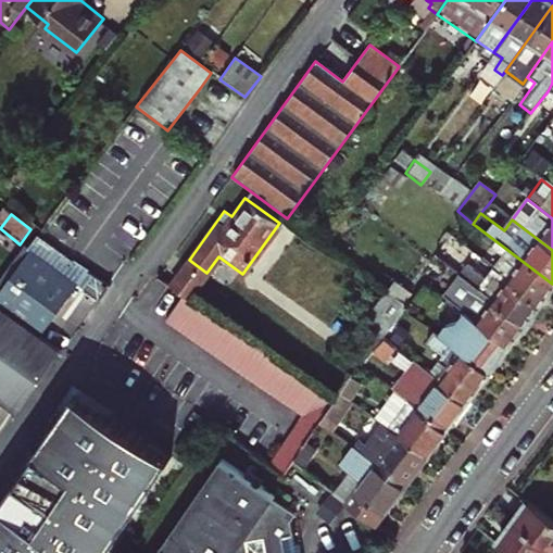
[(539,305),(552,287),(552,284),(476,226),(470,234),(501,256),(491,269),(539,305)]
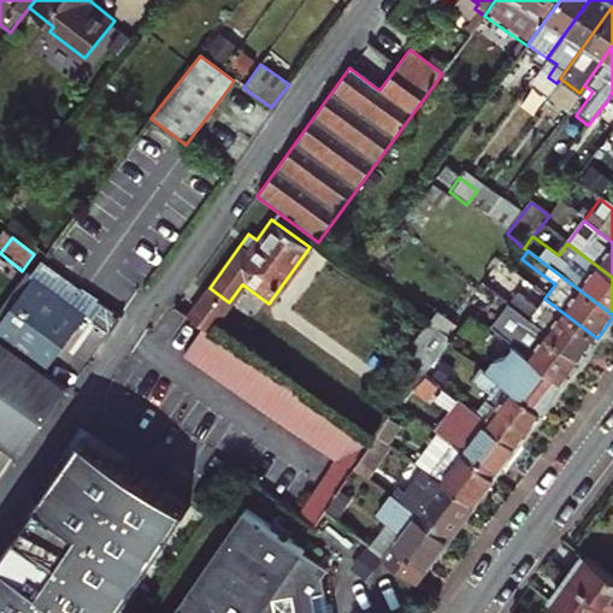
[(0,444),(1,443),(21,457),(68,390),(45,375),(86,317),(30,277),(0,320),(0,444)]
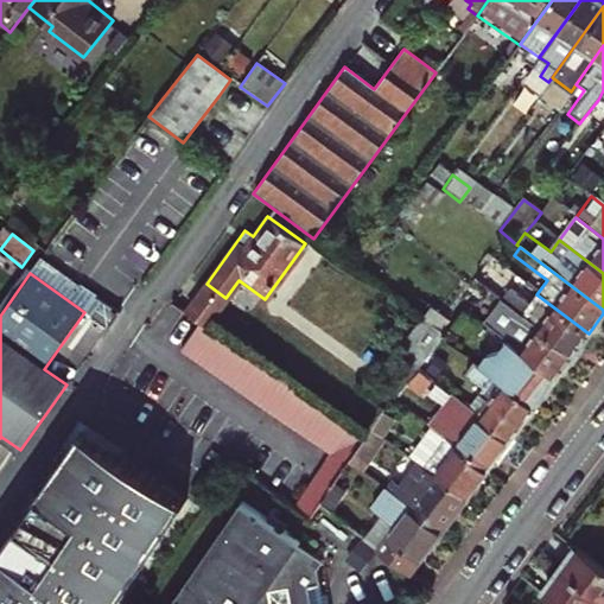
[(572,356),(589,334),(536,294),(529,303),(494,273),(483,287),(508,306),(572,356)]
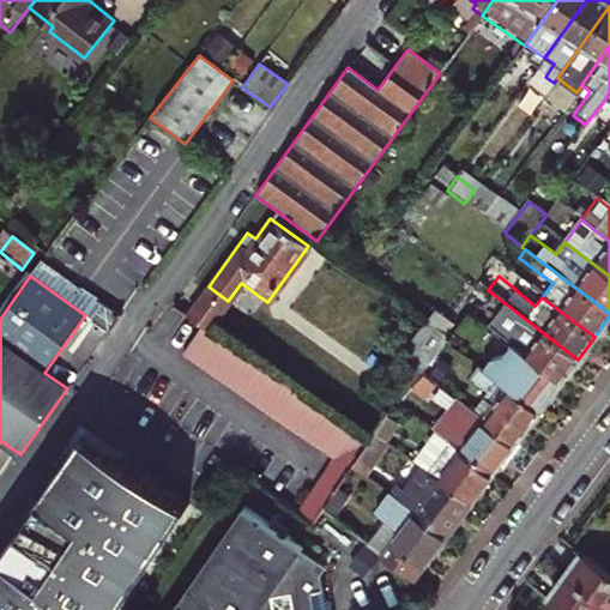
[(200,326),(206,331),(228,301),(209,287),(186,318),(200,326)]
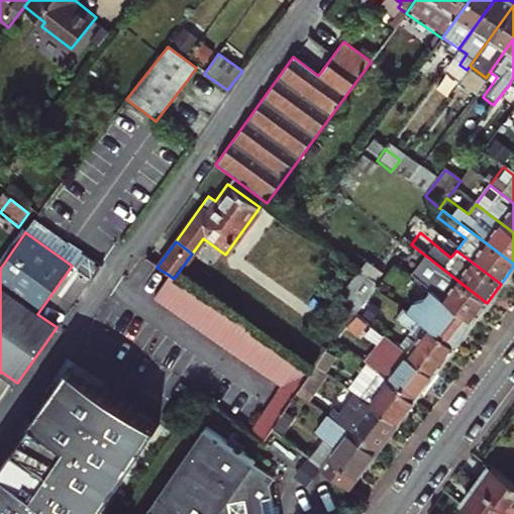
[(427,289),(434,294),(473,323),(487,303),(432,261),(426,269),(437,277),(427,289)]
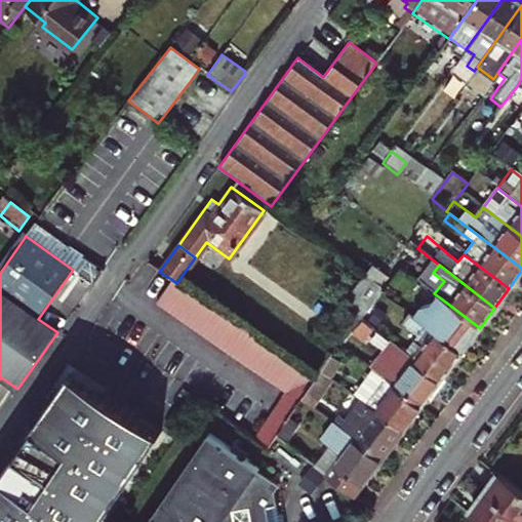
[(384,289),(363,275),(344,302),(354,309),(325,349),(334,355),(384,289)]
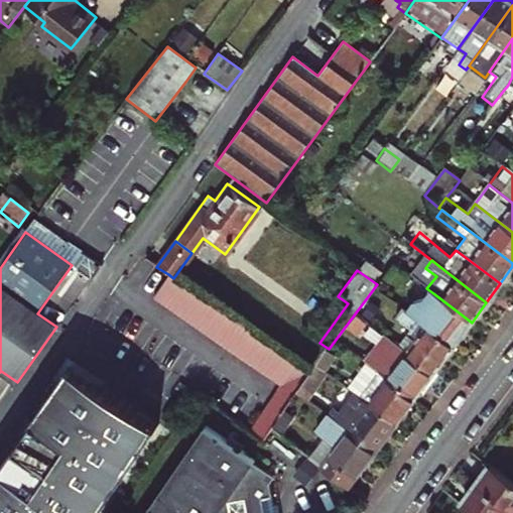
[(262,442),(272,427),(298,392),(310,375),(173,278),(168,274),(151,297),(279,387),(248,432),(262,442)]
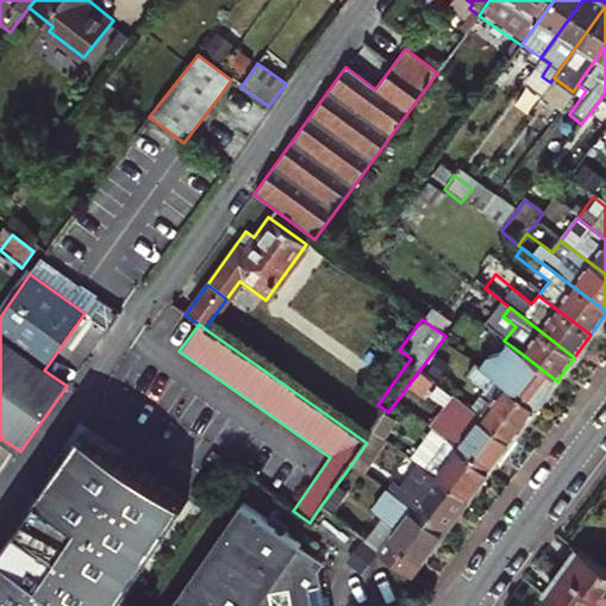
[(557,381),(512,347),(497,368),(485,358),(475,369),(532,413),(557,381)]
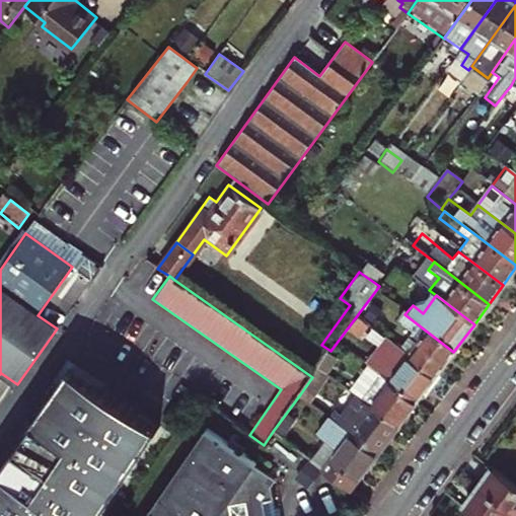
[(407,354),(436,376),(453,352),(404,314),(401,312),(394,322),(410,335),(406,340),(414,346),(407,354)]
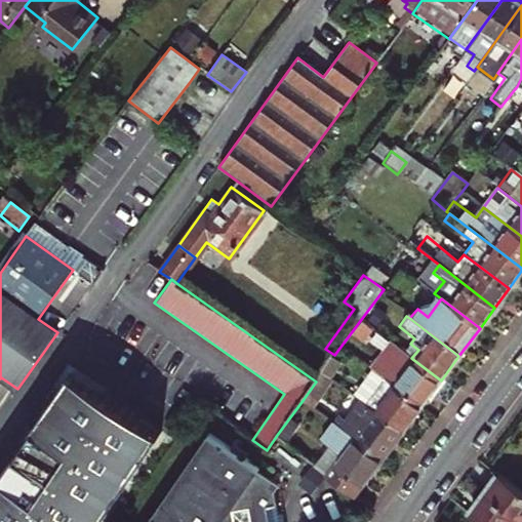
[(441,380),(411,358),(402,352),(394,362),(403,369),(392,385),(422,406),(441,380)]
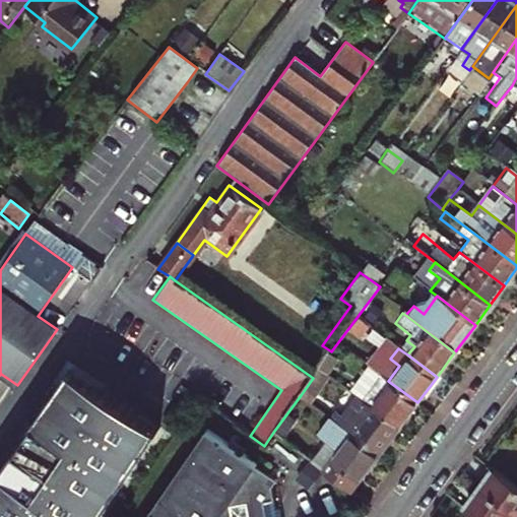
[(75,364),(71,370),(114,399),(118,393),(75,364)]
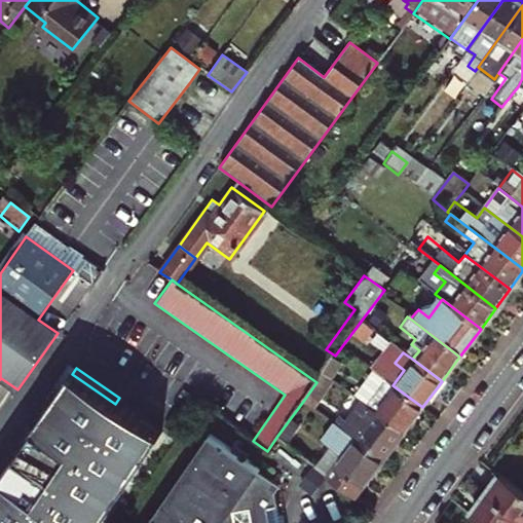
[(115,404),(72,374),(0,478),(0,522),(100,522),(160,435),(115,404)]
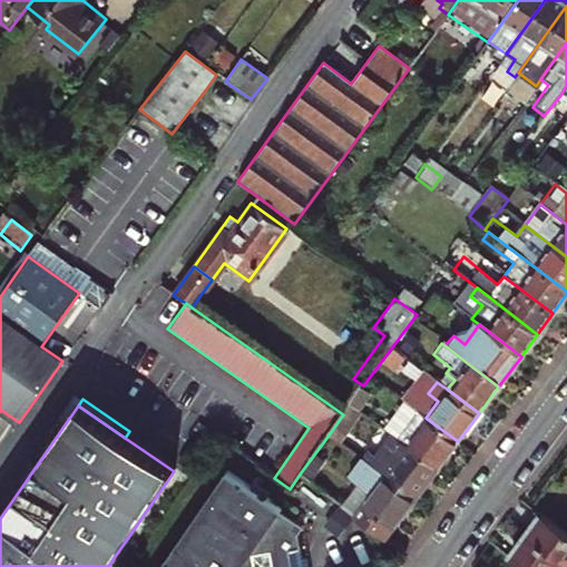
[(458,441),(426,418),(419,412),(410,424),(406,420),(392,438),(404,447),(436,470),(458,441)]
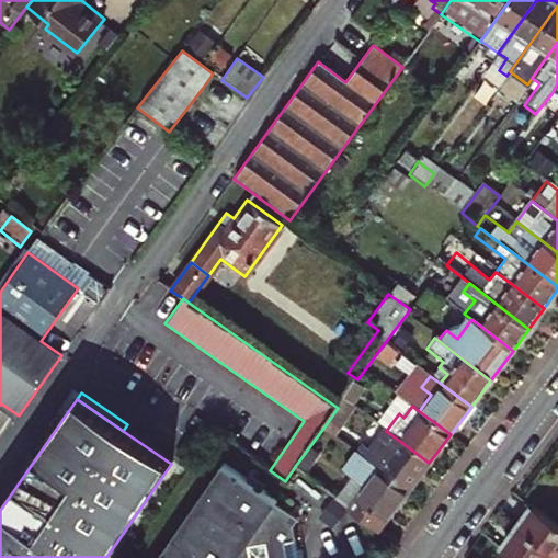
[(409,489),(429,463),(398,440),(386,431),(372,450),(364,443),(357,451),(371,460),(378,467),(409,489)]
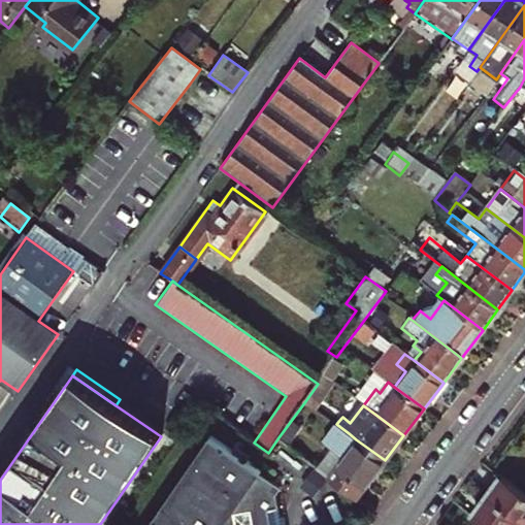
[(385,460),(356,439),(349,433),(336,424),(323,443),(330,449),(342,458),(328,477),(357,498),(385,460)]
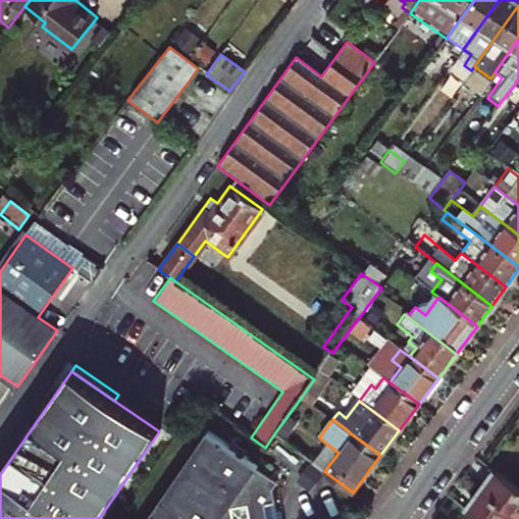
[(277,518),(273,491),(277,485),(257,472),(259,469),(207,433),(149,518),(277,518)]
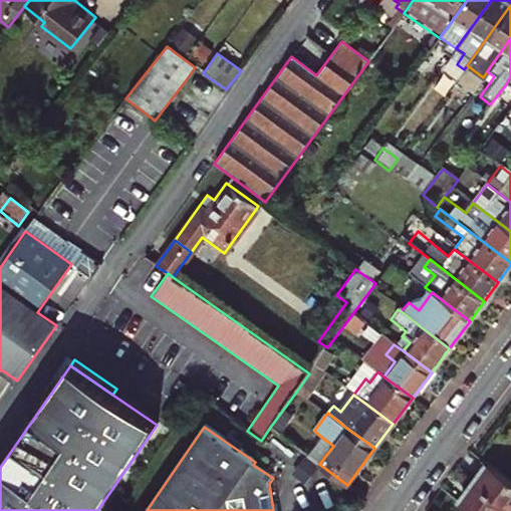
[(321,437),(307,454),(319,464),(333,446),(321,437)]
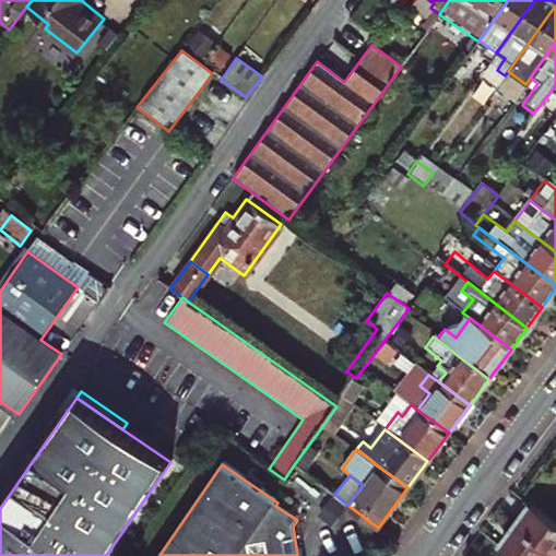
[(555,555),(555,524),(534,509),(501,553),(505,555),(555,555)]
